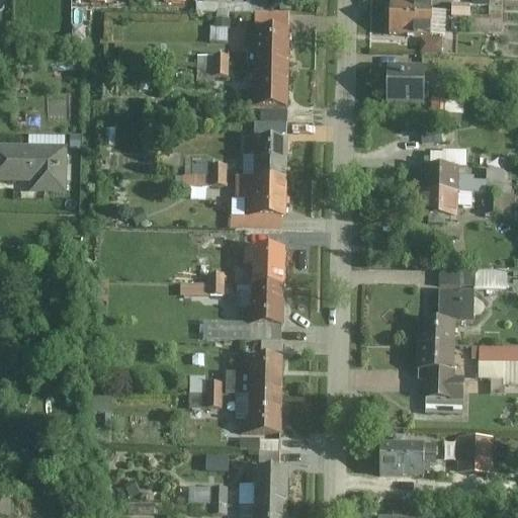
[(203,0),(203,12),(251,12),(250,0),(203,0)]
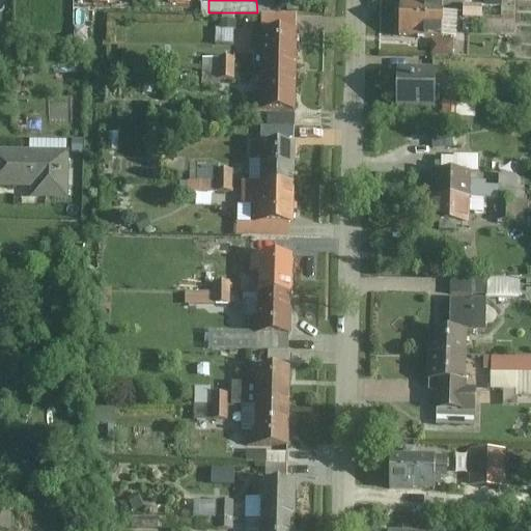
[(443,6),(398,6),(398,44),(443,44),(443,6)]
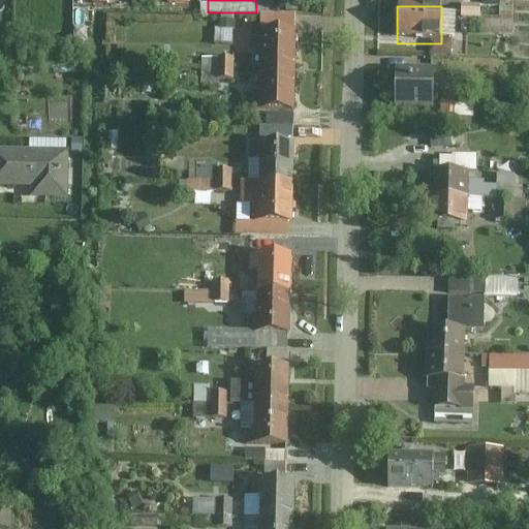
[(297,72),(299,32),(254,32),(254,50),(262,51),(262,72),(297,72)]
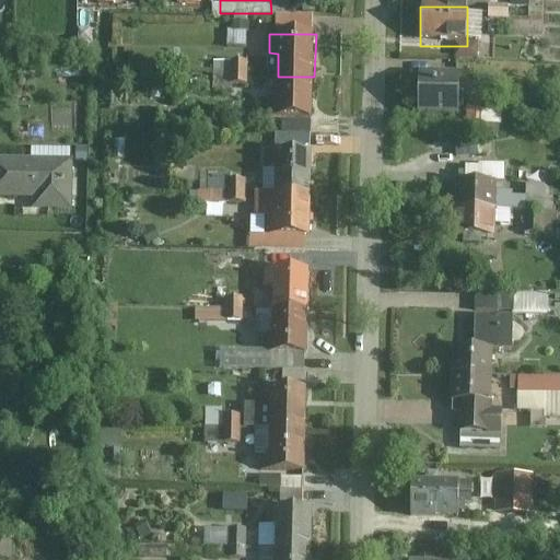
[(453,48),(453,62),(475,62),(476,48),(453,48)]
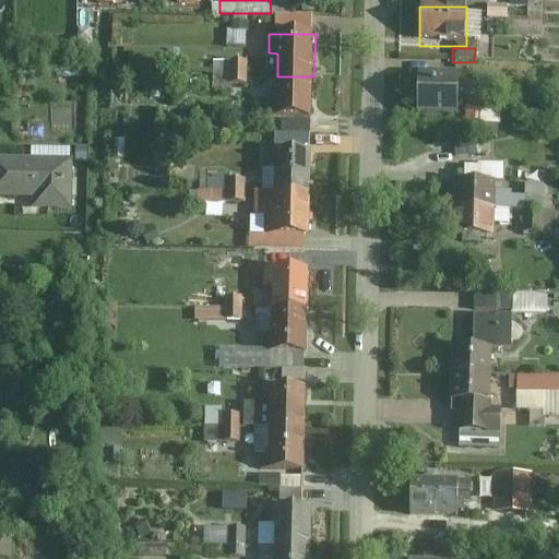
[(248,75),(248,66),(215,66),(216,76),(233,75),(248,75)]
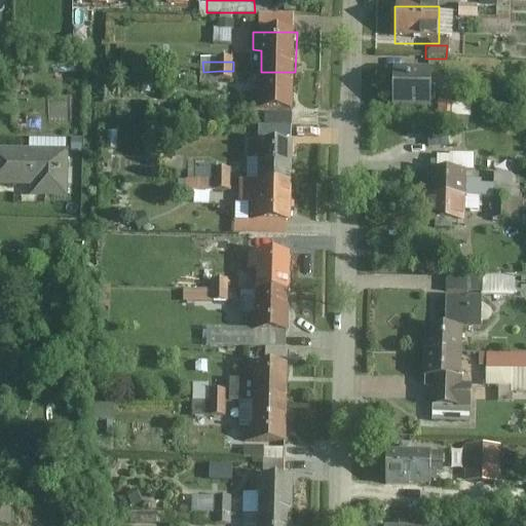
[(233,82),(233,71),(219,71),(219,81),(233,82)]
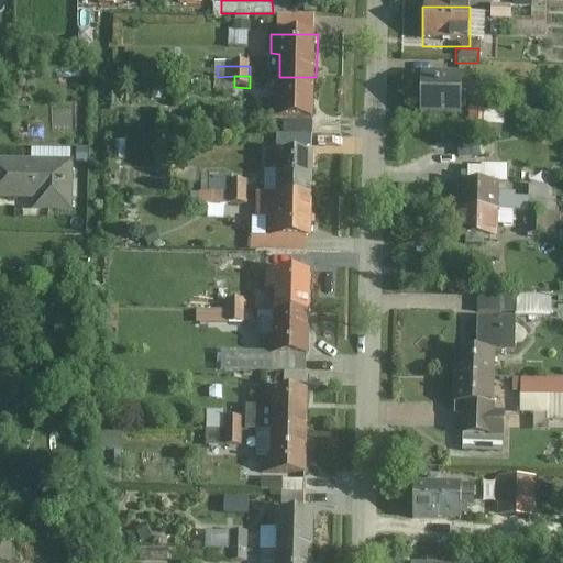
[(316,120),(316,77),(279,77),(279,101),(269,101),(269,120),(316,120)]
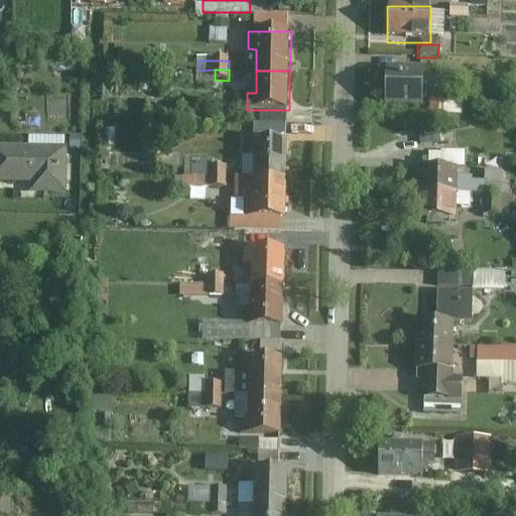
[(421,113),(422,74),(382,73),(381,112),(421,113)]
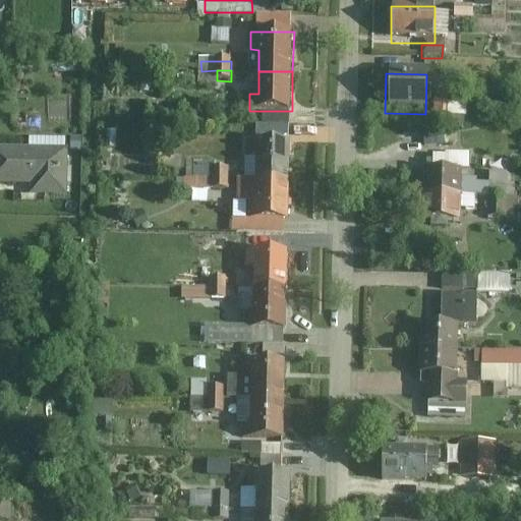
[(256,155),(256,176),(289,176),(289,139),(247,139),(247,155),(256,155)]
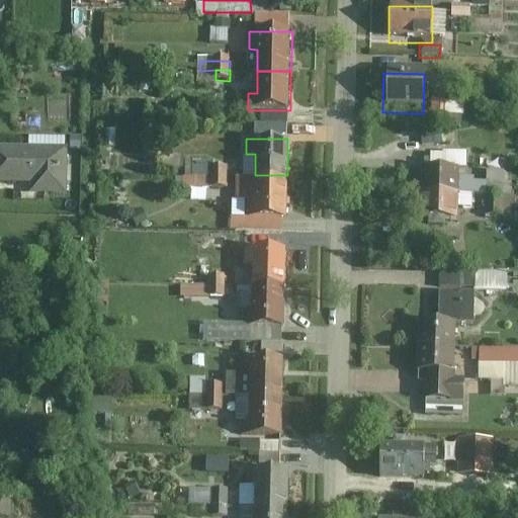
[(68,145),(0,143),(0,180),(29,181),(29,191),(67,192),(68,145)]
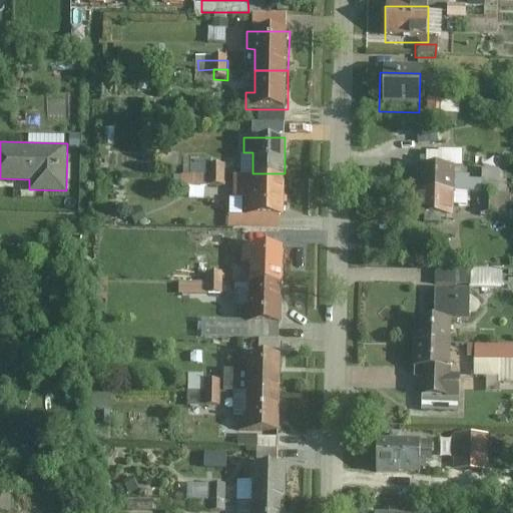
[(417,171),(416,195),(453,196),(454,172),(459,172),(459,158),(440,158),(439,172),(417,171)]
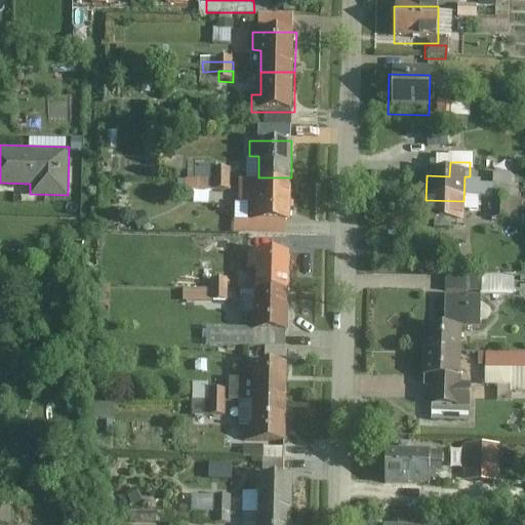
[(231,176),(231,167),(198,167),(198,176),(215,176),(231,176)]
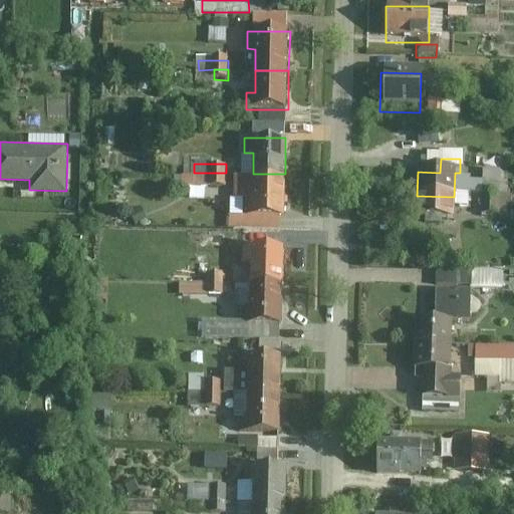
[(226,184),(226,173),(211,173),(211,184),(226,184)]
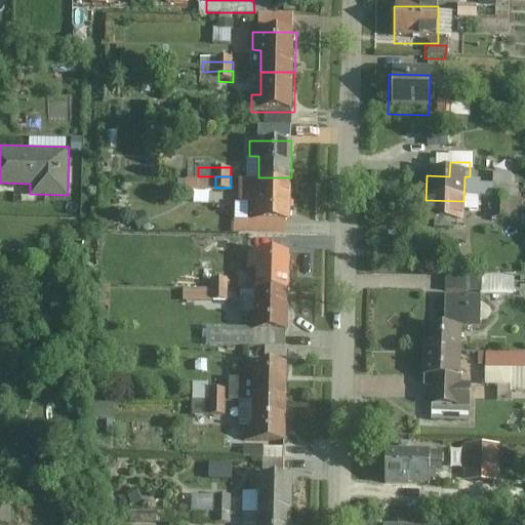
[(251,219),(290,219),(291,177),(258,177),(240,177),(240,200),(251,200),(251,219)]
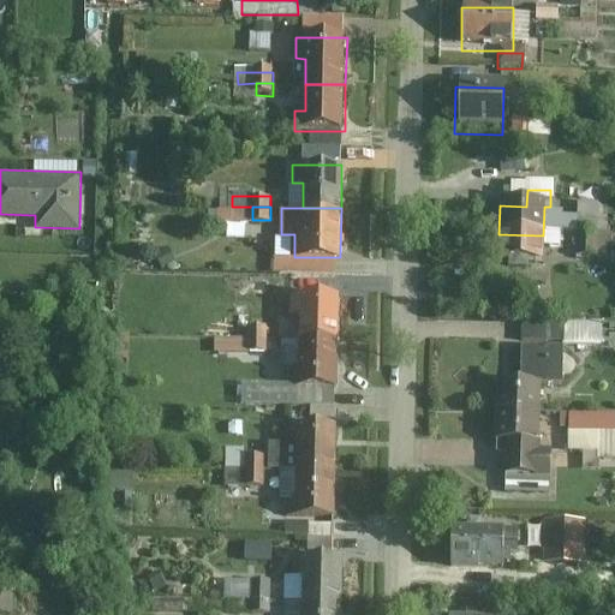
[(543,236),(499,234),(497,266),(508,267),(508,274),(527,274),(527,267),(542,267),(543,236)]
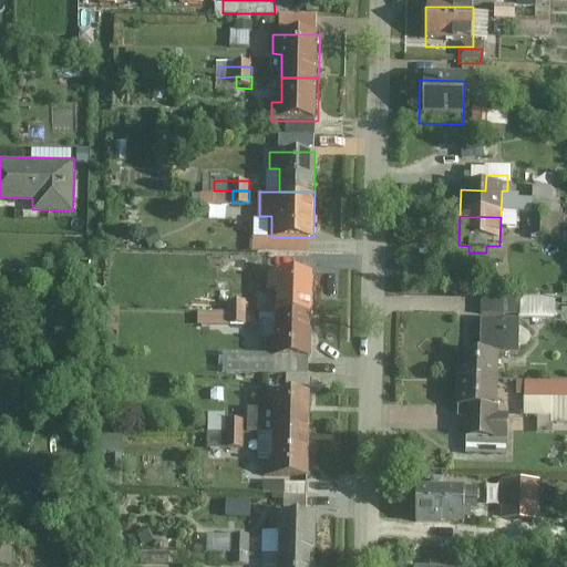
[(276,313),(312,315),(312,270),(266,270),(266,290),(276,290),(276,313)]
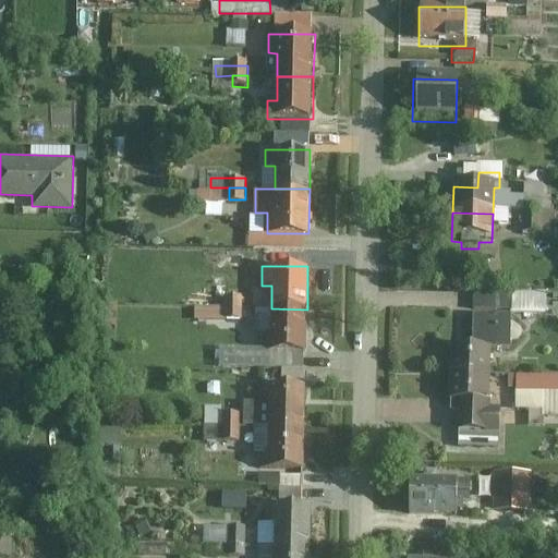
[(510,292),(471,290),(470,308),(509,310),(510,292)]
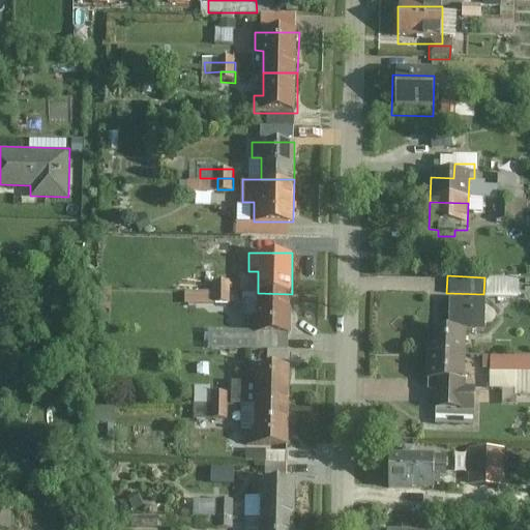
[(493,297),(523,295),(522,276),(492,277),(493,297)]
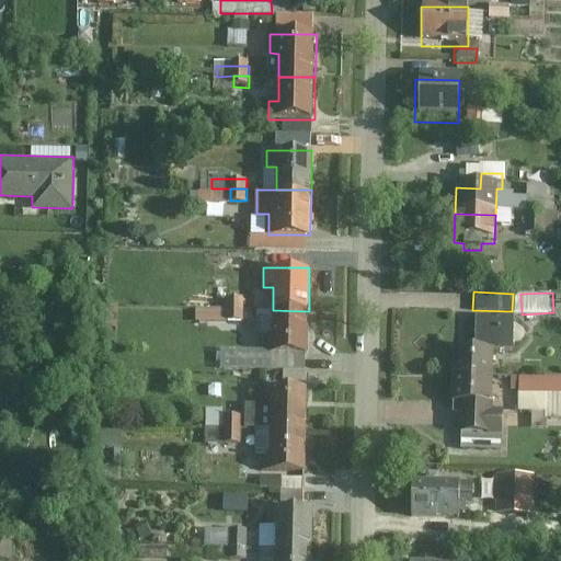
[(243,308),(243,298),(215,298),(215,308),(227,308),(243,308)]
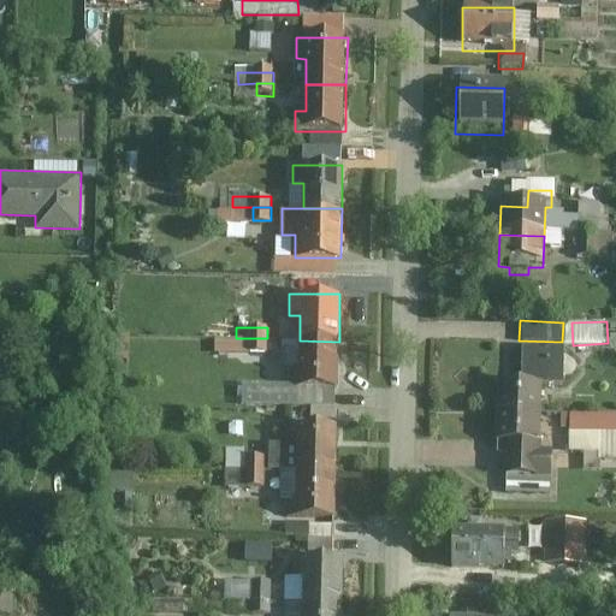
[(267,351),(267,338),(249,338),(249,351),(267,351)]
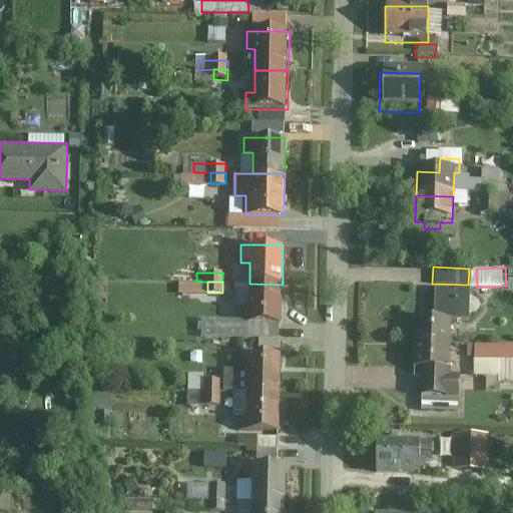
[(283,285),(249,284),(249,305),(240,305),(240,321),(282,322),(283,285)]
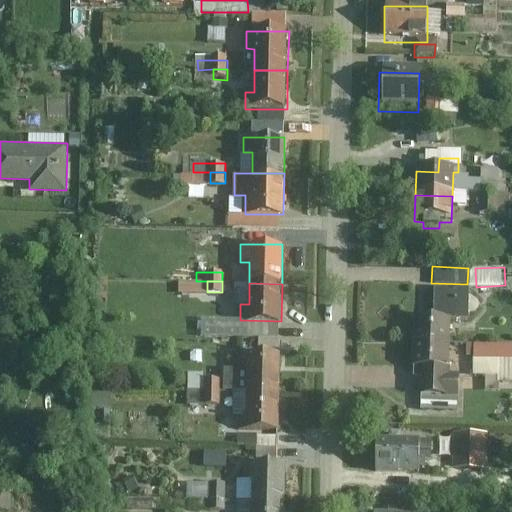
[(411,315),(410,341),(447,342),(448,319),(467,319),(467,287),(432,286),(430,315),(411,315)]
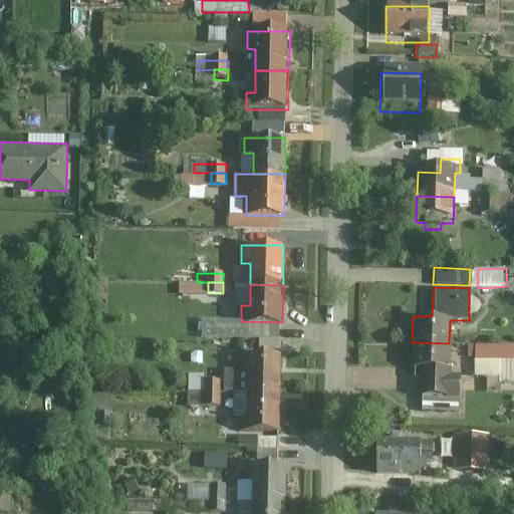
[(449,343),(412,342),(411,368),(420,367),(419,396),(421,396),(459,397),(459,373),(450,373),(449,343)]
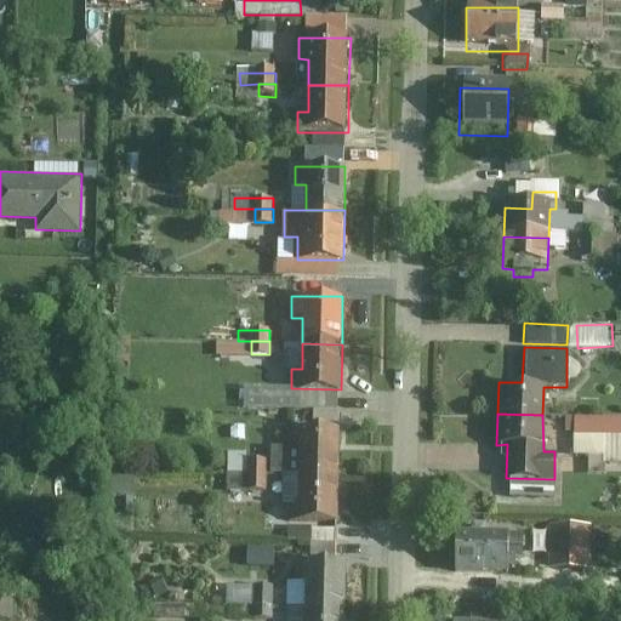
[(620,457),(620,421),(574,421),(574,459),(620,457)]
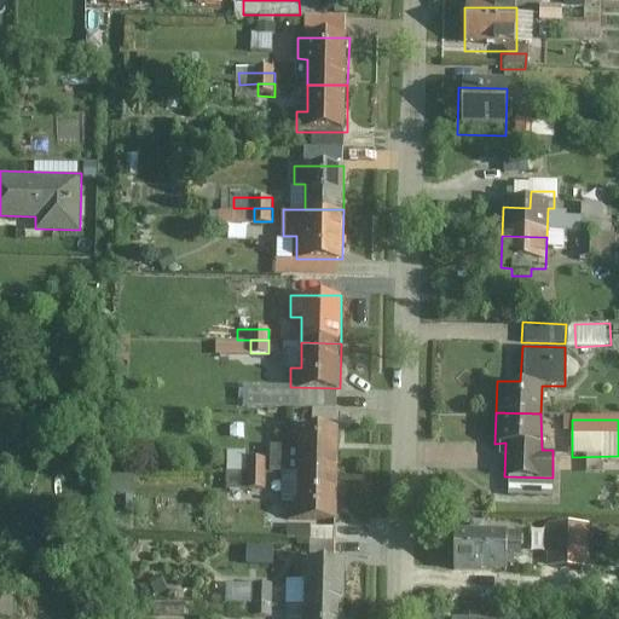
[(288,424),(288,444),(272,444),(271,470),(299,470),(337,470),(337,424),(288,424)]
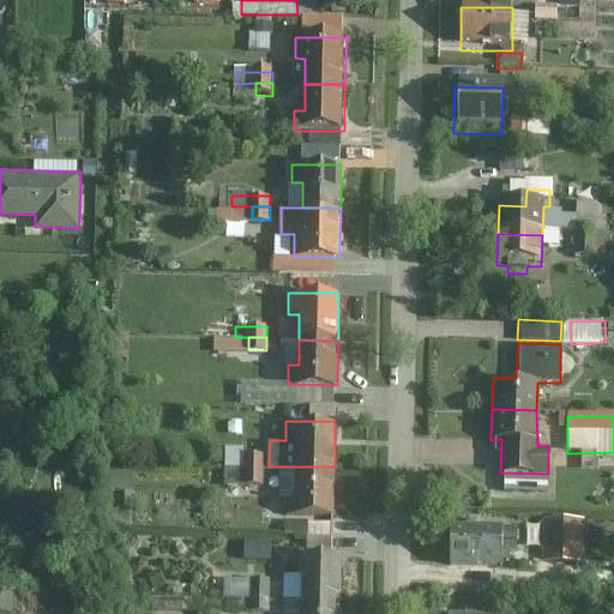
[(265,467),(265,455),(232,456),(232,467),(247,467),(265,467)]
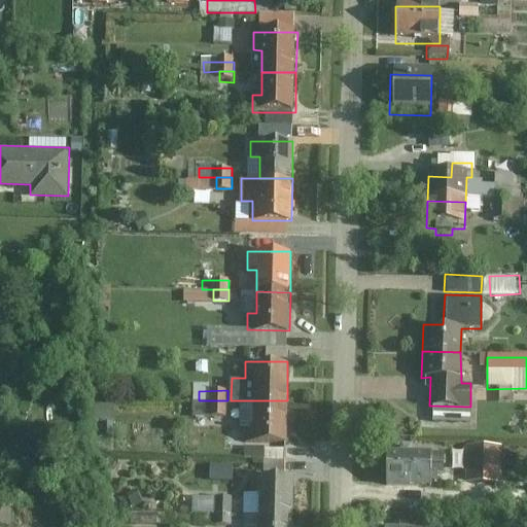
[(227,414),(227,400),(212,400),(212,415),(227,414)]
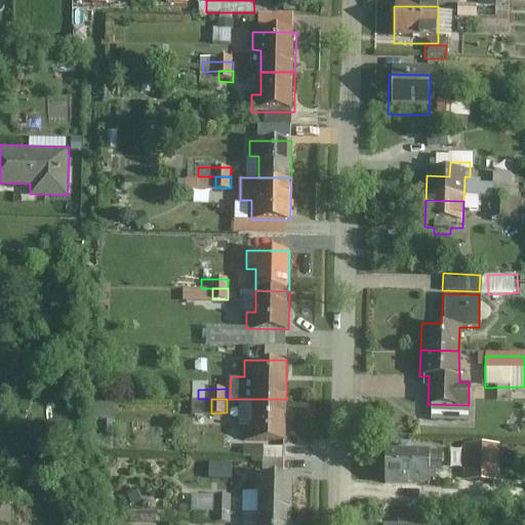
[(285,440),(286,399),(253,399),(253,425),(244,425),(244,440),(285,440)]
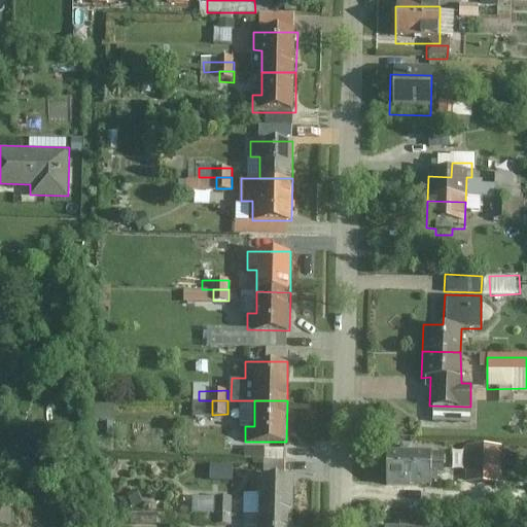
[(470,422),(470,407),(431,406),(431,421),(470,422)]
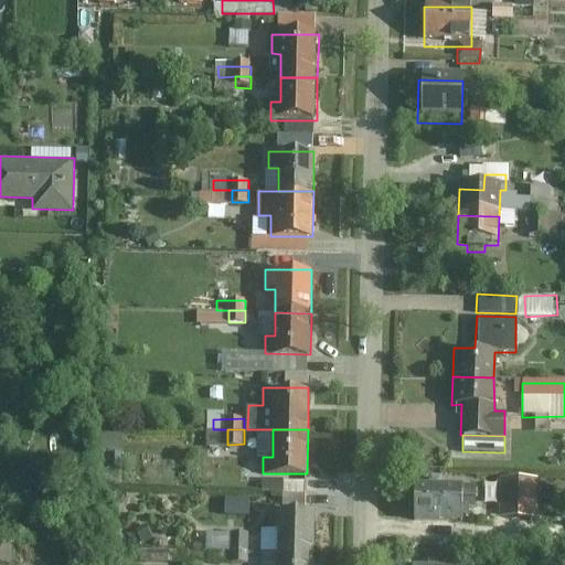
[(536,479),(498,479),(498,509),(536,509),(536,479)]
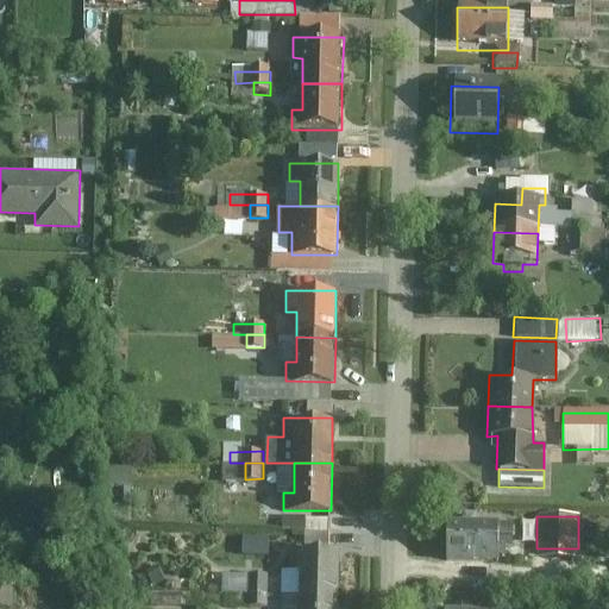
[(496,520),(443,519),(443,560),(495,562),(496,520)]
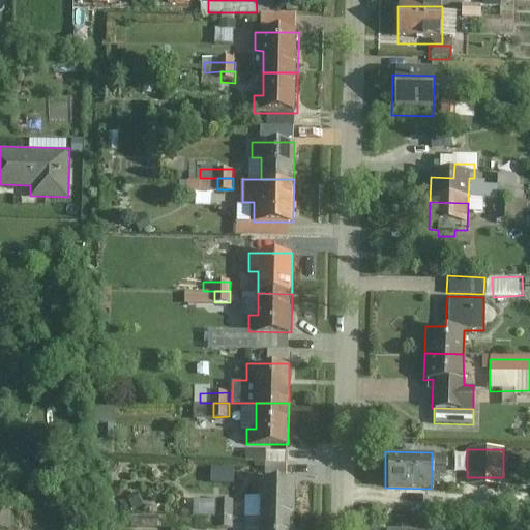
[(262,522),(295,522),(296,480),(255,479),(254,496),(262,496),(262,522)]
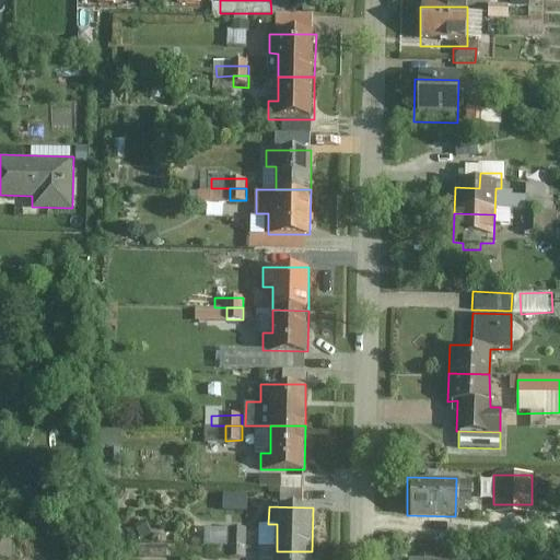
[(246,545),(246,528),(231,528),(230,544),(246,545)]
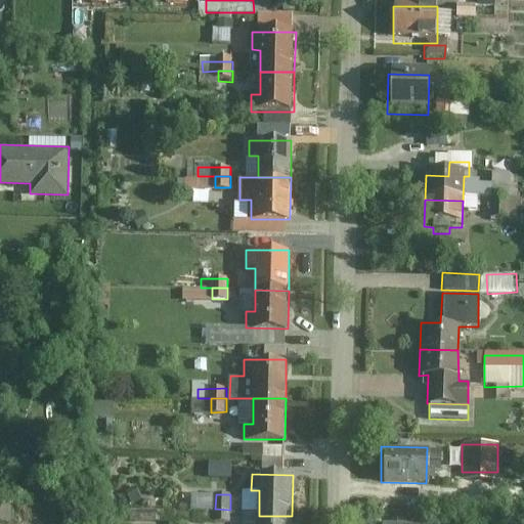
[(230,523),(230,510),(215,509),(215,523),(230,523)]
